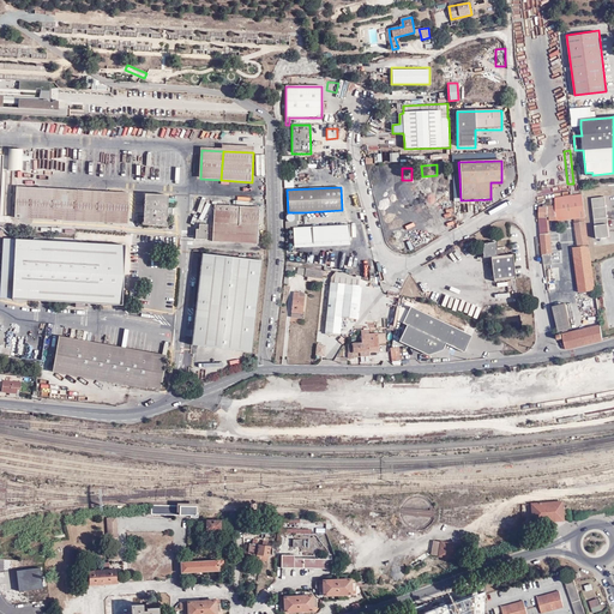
[(128,193),(16,188),(14,211),(14,218),(127,224),(128,193)]
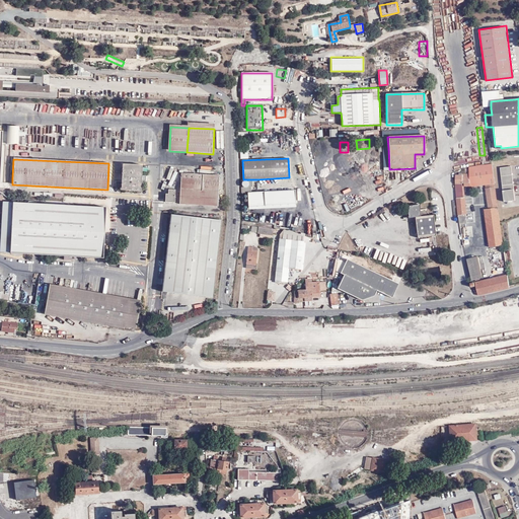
[(463,187),(471,186),(471,187),(485,186),(488,209),(484,209),(489,247),(503,246),(498,208),(497,208),(493,163),(469,166),(470,173),(461,174),(461,172),(459,173),(459,174),(455,175),(455,179),(455,186),(459,224),(466,223),(465,215),(466,215),(463,187)]
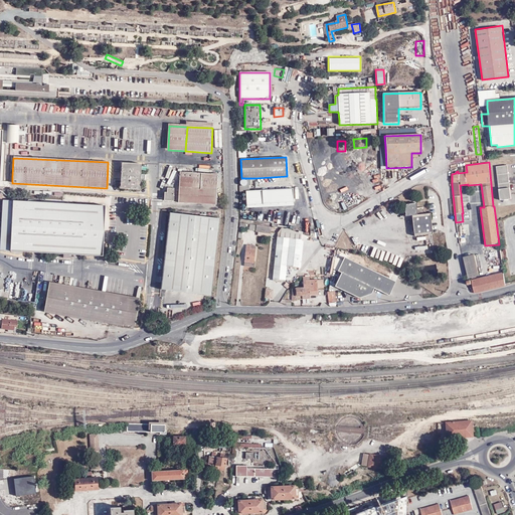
[(140,164),(122,163),(120,188),(139,190),(140,164)]
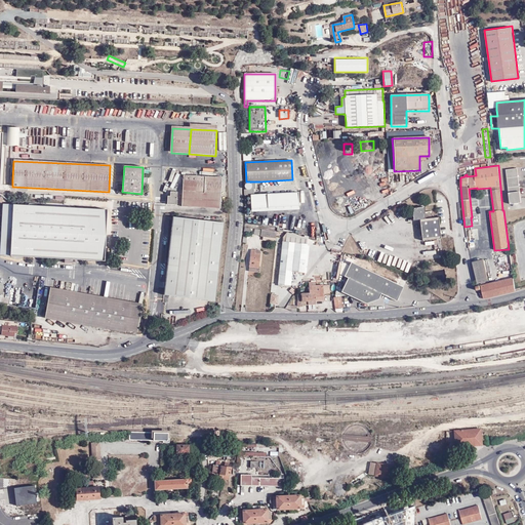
[(508,203),(521,202),(518,167),(505,168),(508,203)]
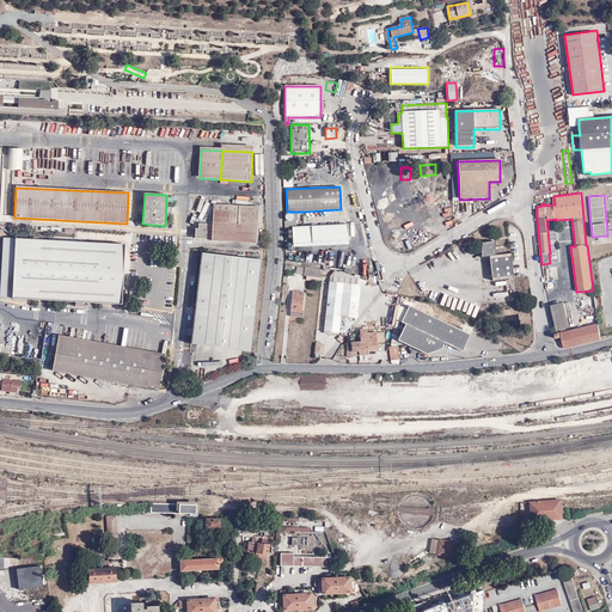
[(227,225),(257,227),(258,210),(214,207),(210,242),(226,243),(227,225)]
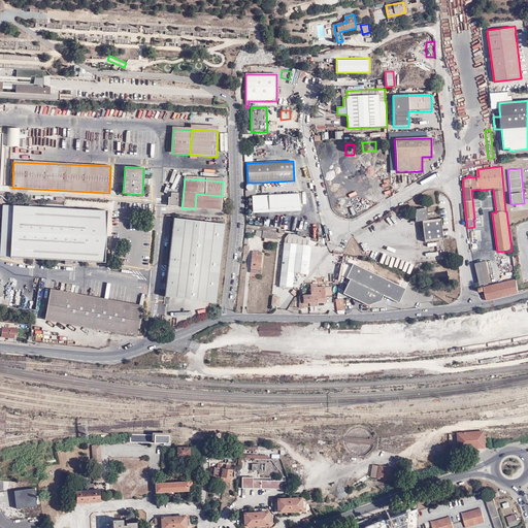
[(253,217),(253,213),(260,213),(302,211),(301,193),(265,195),(256,195),(255,190),(257,190),(257,184),(253,184),(254,191),(245,191),(246,218),(253,217)]
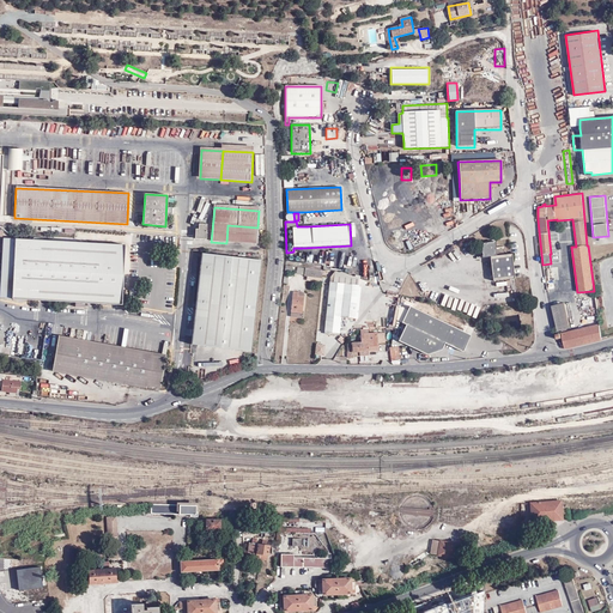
[(205,241),(206,224),(198,224),(198,226),(195,226),(194,240),(205,241)]
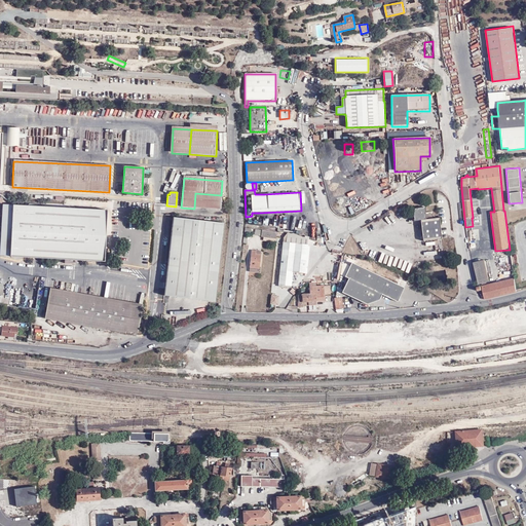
[(220,211),(221,195),(195,193),(194,209),(220,211)]
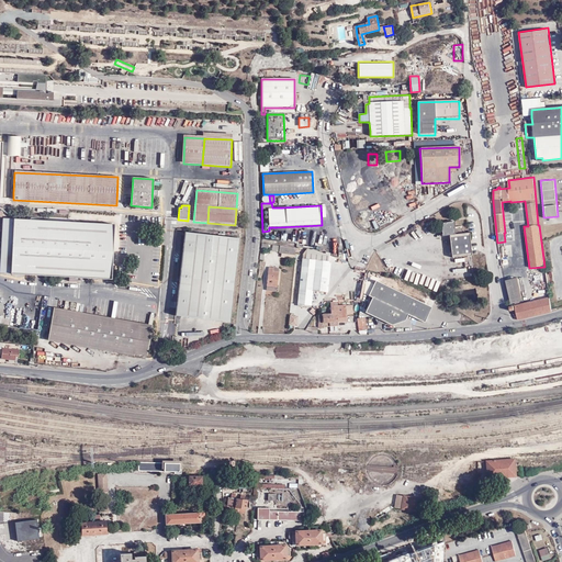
[(11,276),(13,221),(3,220),(0,276),(11,276)]
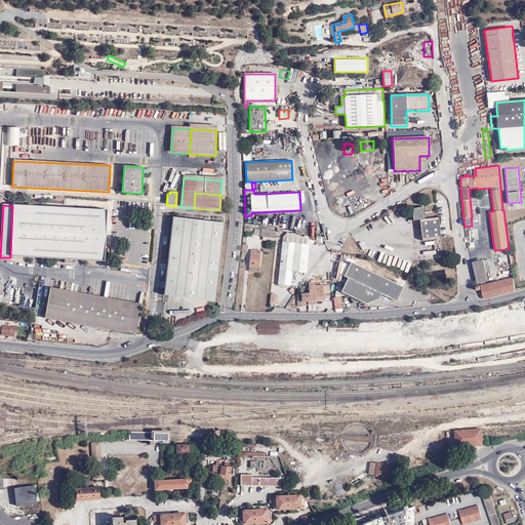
[(10,257),(105,261),(108,210),(12,206),(10,257)]
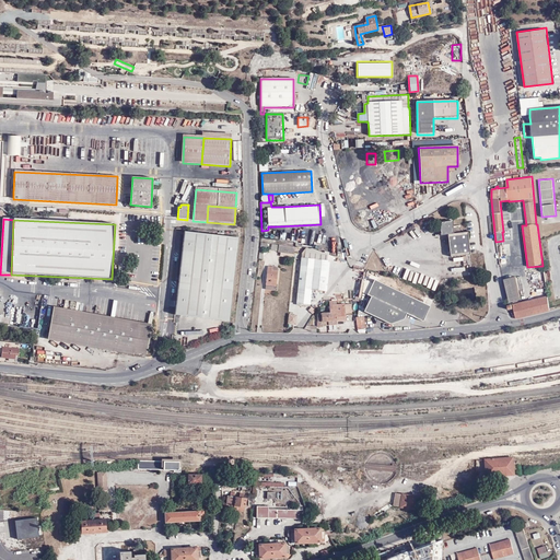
[(440,228),(440,232),(441,235),(446,235),(450,257),(469,255),(466,233),(459,234),(458,229),(452,229),(452,221),(440,222),(440,228)]
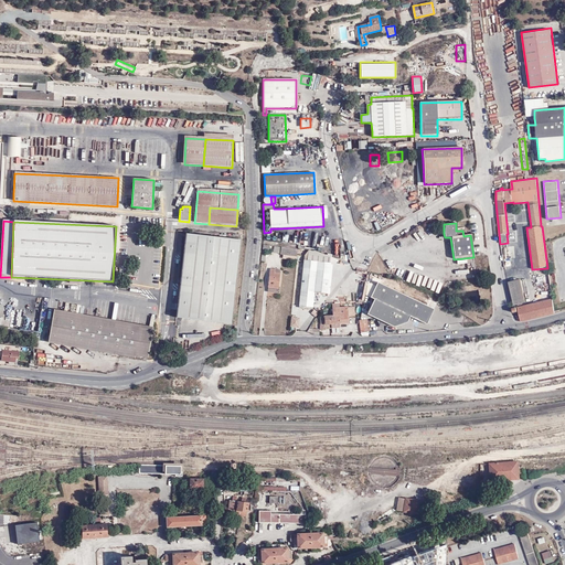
[(185,236),(177,319),(231,326),(240,242),(185,236)]
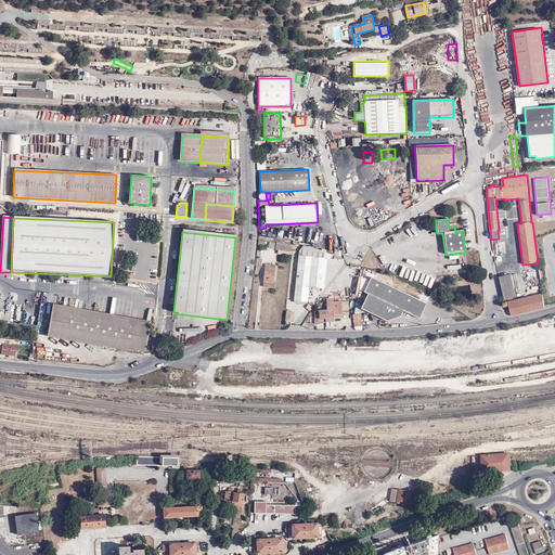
[(324,258),(324,254),(324,252),(304,245),(299,252),(294,301),(308,302),(309,287),(324,288),(326,260),(325,260),(325,258),(324,258)]
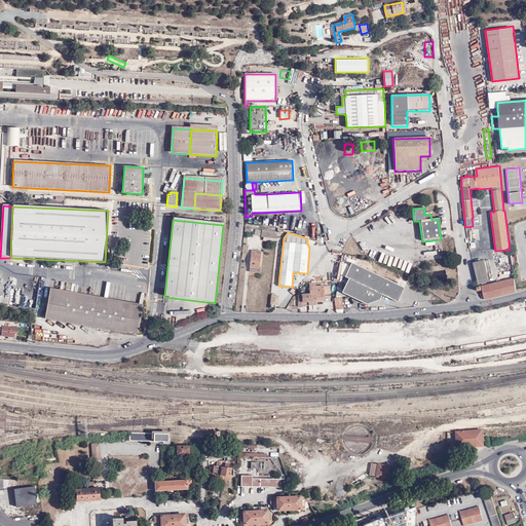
[(259,274),(261,252),(252,251),(250,273),(259,274)]
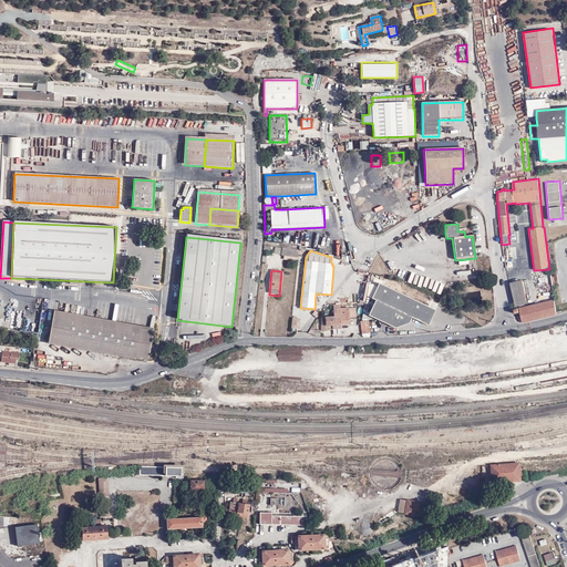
[(524,307),(524,305),(527,303),(522,281),(509,285),(515,307),(518,306),(523,322),(555,315),(553,301),(524,307)]
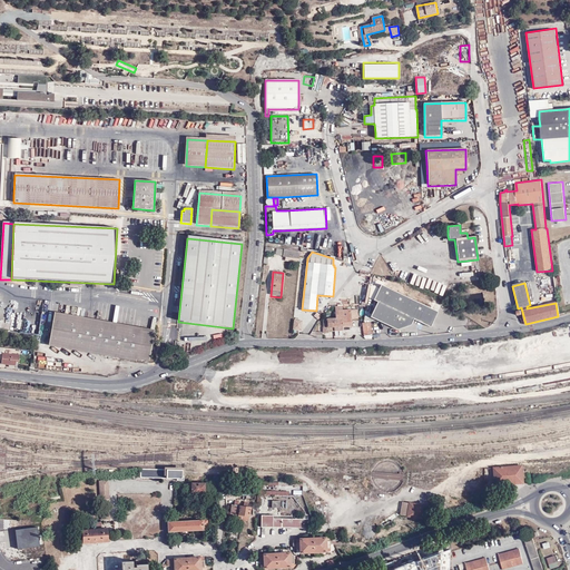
[(373,300),(377,302),(371,317),(397,330),(411,325),(413,320),(431,327),(438,312),(431,308),(381,285),(373,300)]
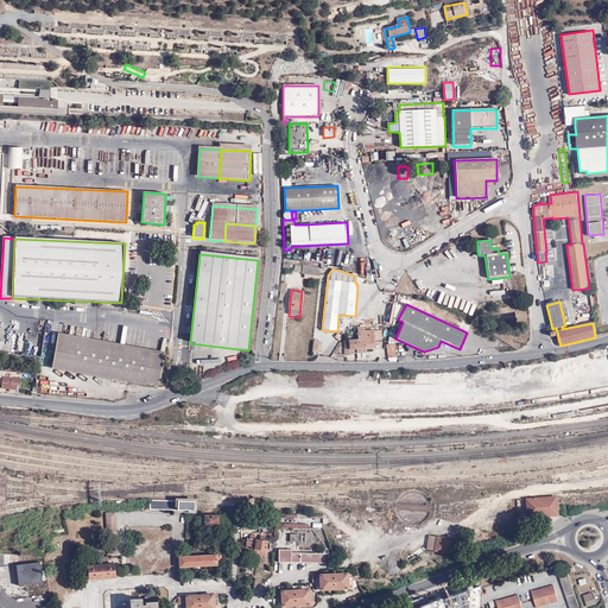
[(18,328),(14,341),(21,343),(25,330),(18,328)]
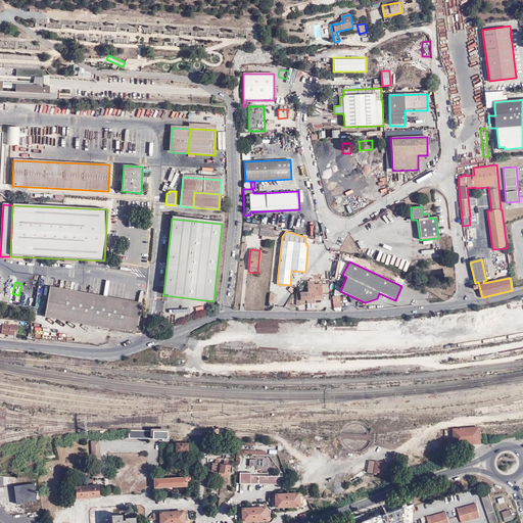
[(315,285),(307,285),(307,292),(314,292),(315,300),(322,299),(322,294),(322,285),(315,285)]
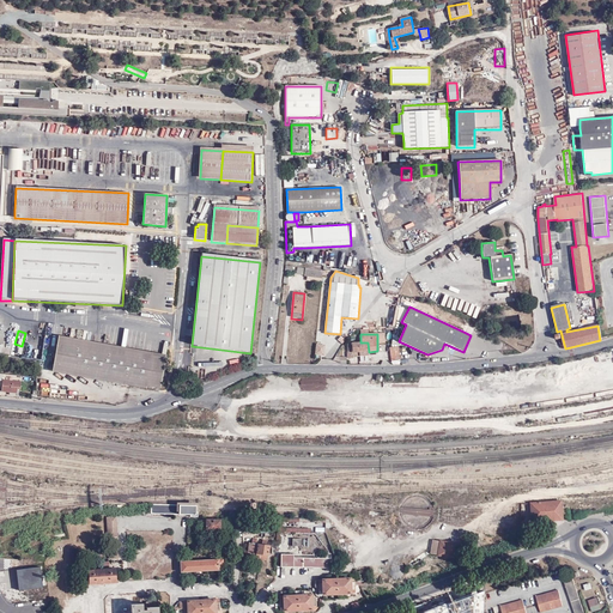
[(159,388),(164,358),(58,339),(53,369),(159,388)]
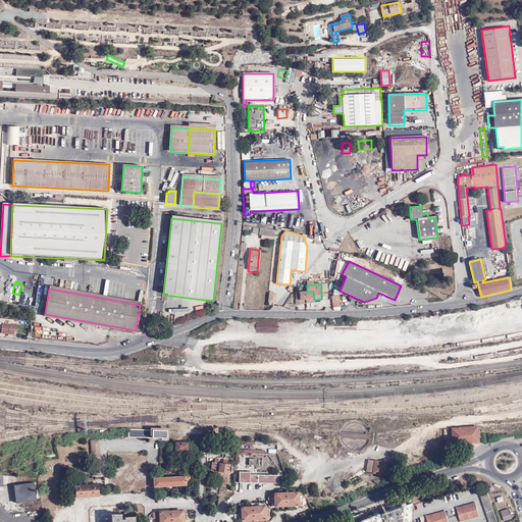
[(306,304),(305,292),(296,292),(297,305),(301,305),(301,304),(306,304)]
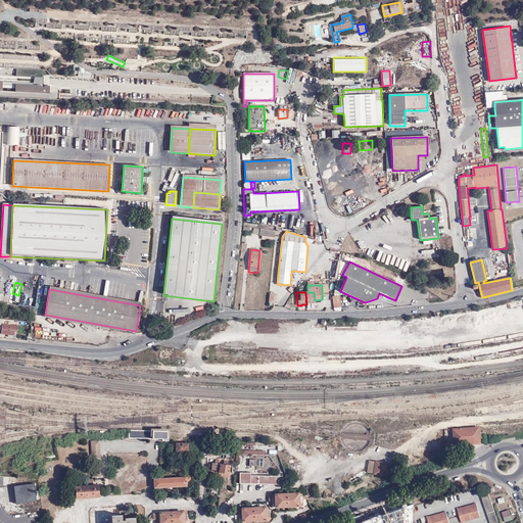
[(315,300),(314,292),(307,292),(305,292),(306,304),(315,303),(315,300)]
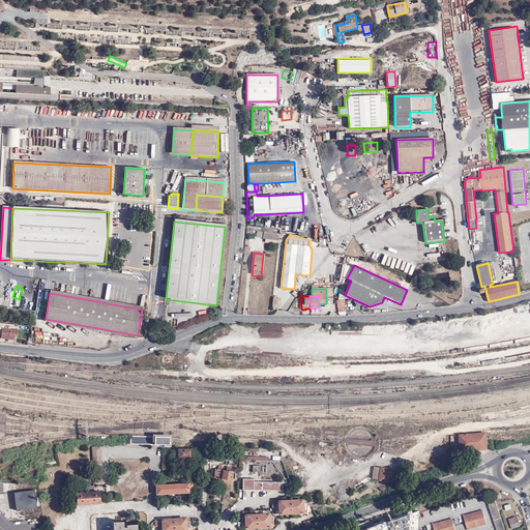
[(272,297),(272,306),(281,306),(281,297),(272,297)]
